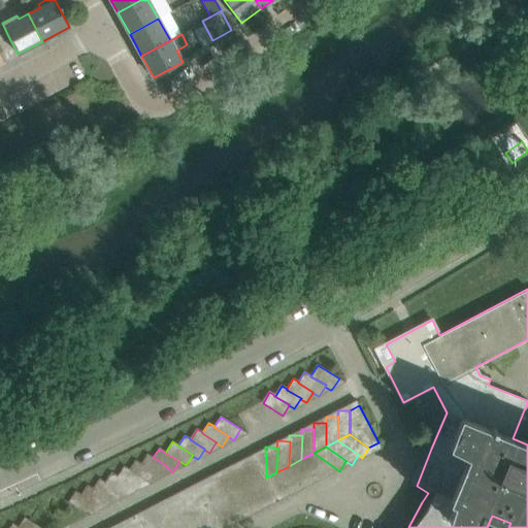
[(254,484),(266,477),(266,454),(265,454),(253,453),(253,460),(254,460),(254,484)]
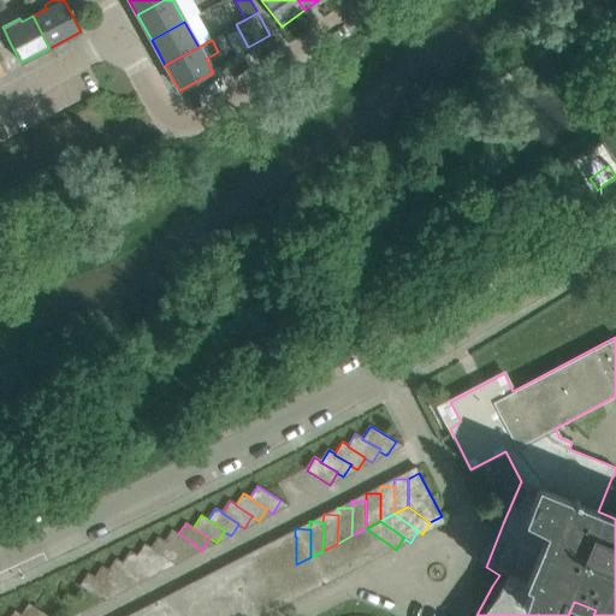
[(390,545),(366,528),(351,535),(377,552),(375,552),(383,557),(390,545)]
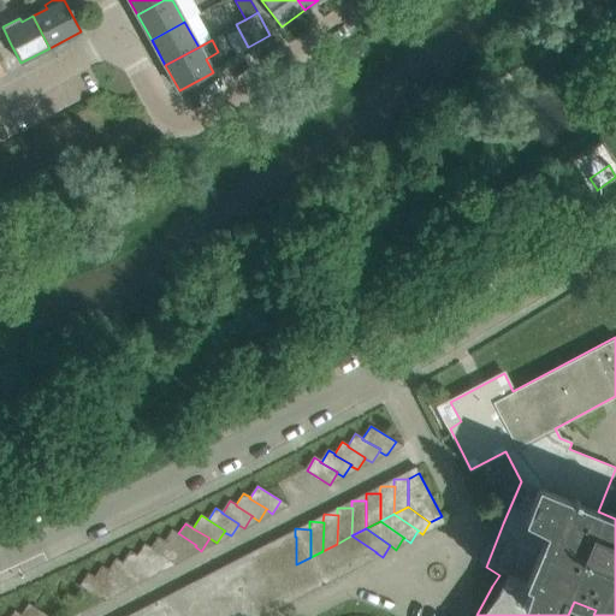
[(172,529),(164,542),(182,552),(181,554),(187,558),(195,546),(196,545),(178,533),(172,529)]
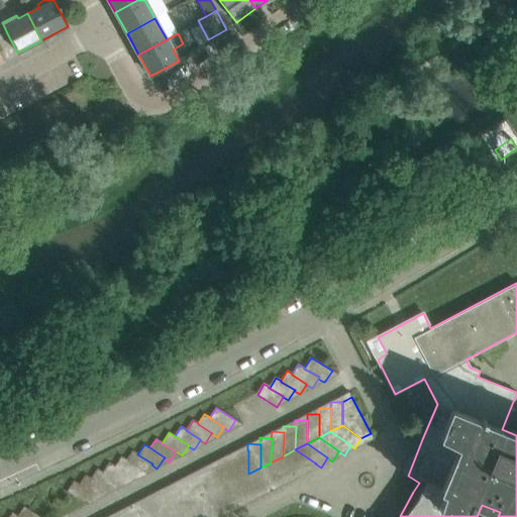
[(235,456),(237,456),(236,481),(248,474),(248,450),(247,450),(236,449),(235,456)]
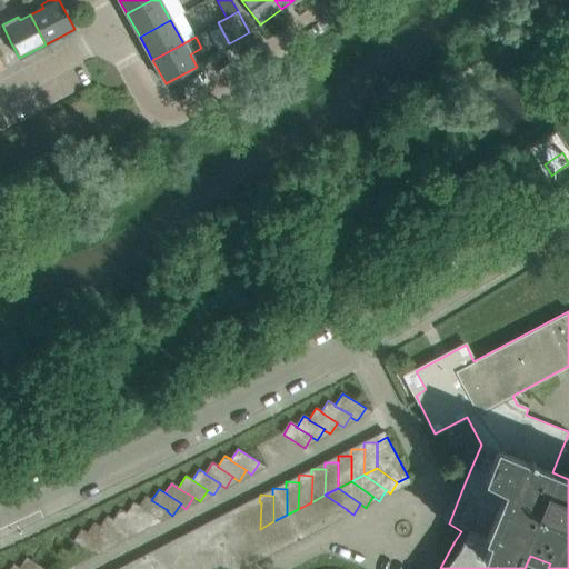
[(347,510),(348,510),(325,495),(311,502),(335,517),(333,517),(340,521),(347,510)]
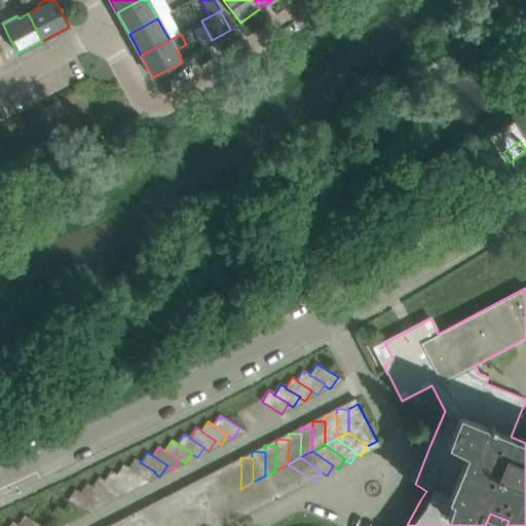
[(135,458),(128,467),(144,478),(149,481),(154,473),(155,472),(140,462),(135,458)]
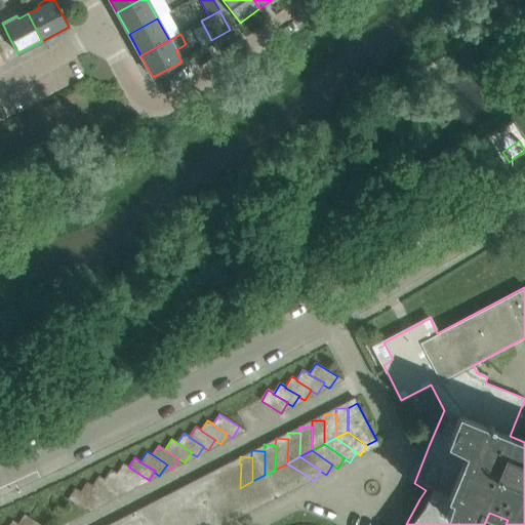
[(228,470),(229,470),(228,494),(240,488),(241,463),(239,463),(228,462),(228,470)]
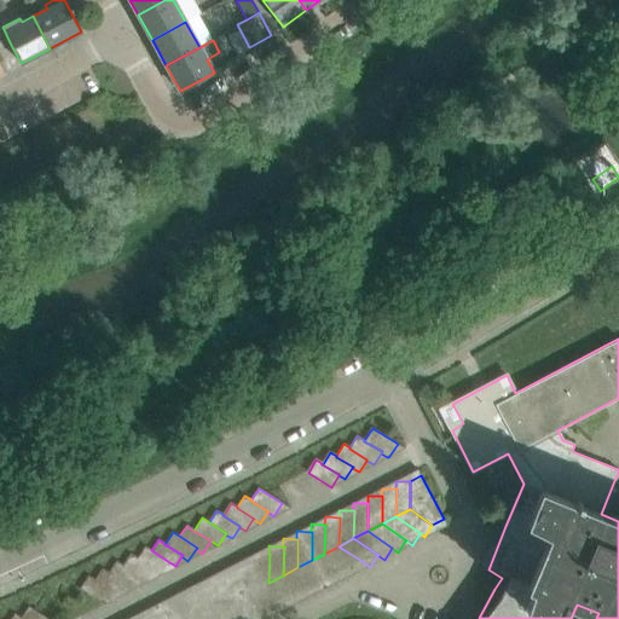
[(138,557),(137,559),(155,571),(154,571),(161,576),(169,562),(151,550),(145,547),(138,557)]
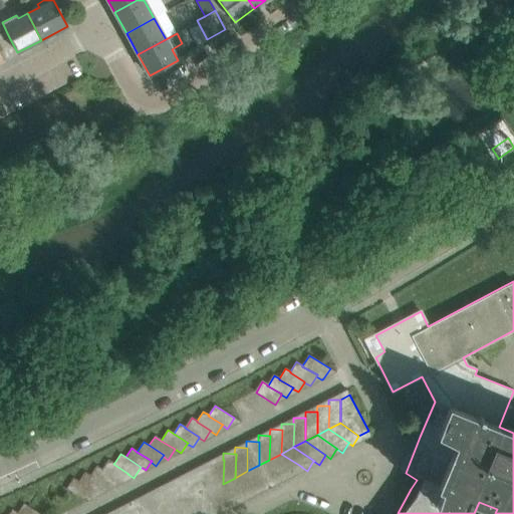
[(295,477),(301,467),(302,467),(281,454),(269,460),(290,473),(295,477)]
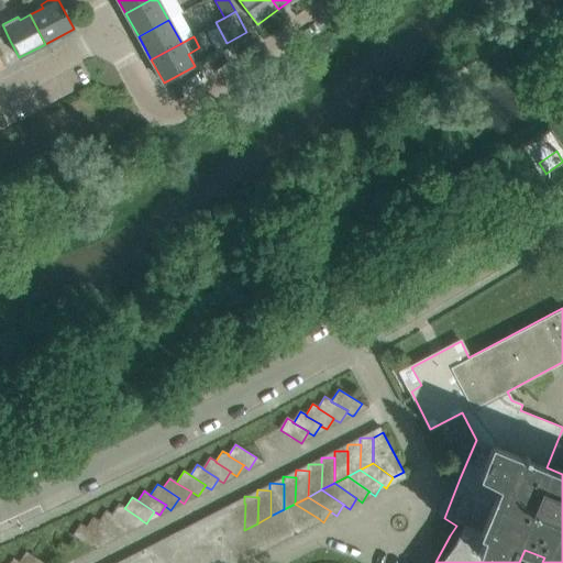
[(232,537),(244,530),(245,504),(244,504),(231,503),(231,510),(232,510),(232,537)]
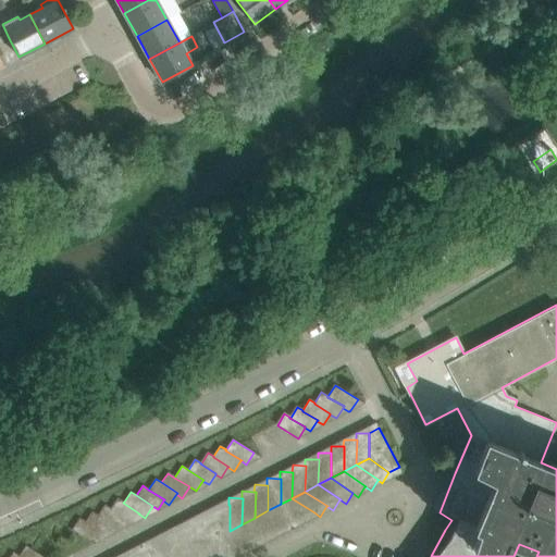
[(118,498),(111,508),(111,509),(126,519),(126,520),(132,524),(138,514),(139,514),(123,503),(124,502),(118,498)]
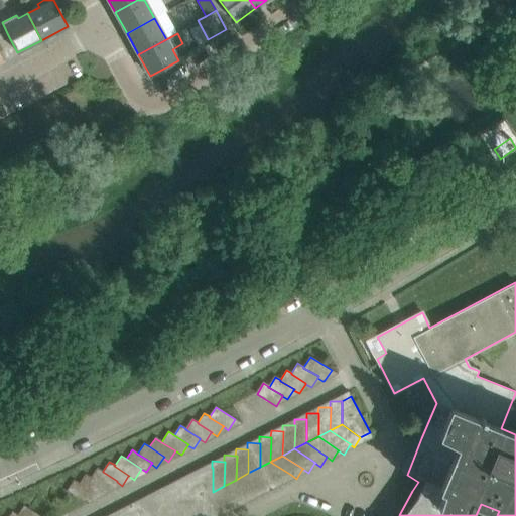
[(270,462),(260,467),(280,480),(279,481),(284,485),(291,475),(270,462)]
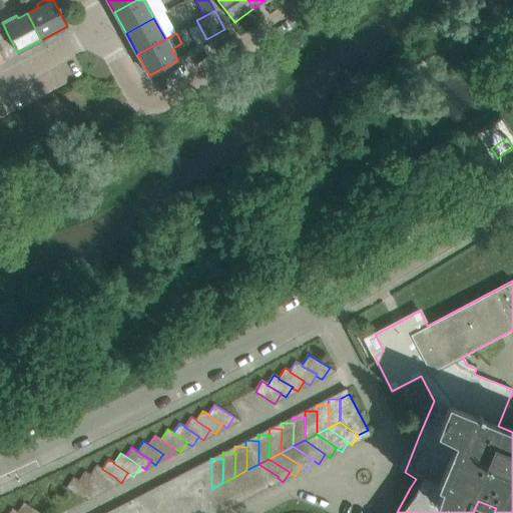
[(198,471),(199,471),(200,495),(211,489),(211,465),(210,465),(199,464),(198,471)]
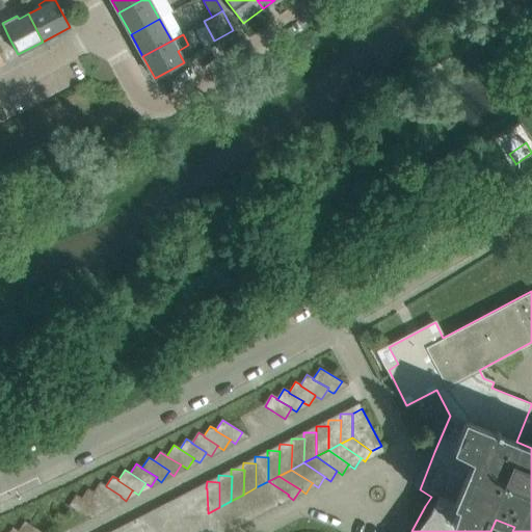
[(268,481),(256,487),(276,502),(275,502),(282,506),(288,496),(289,495),(268,481)]
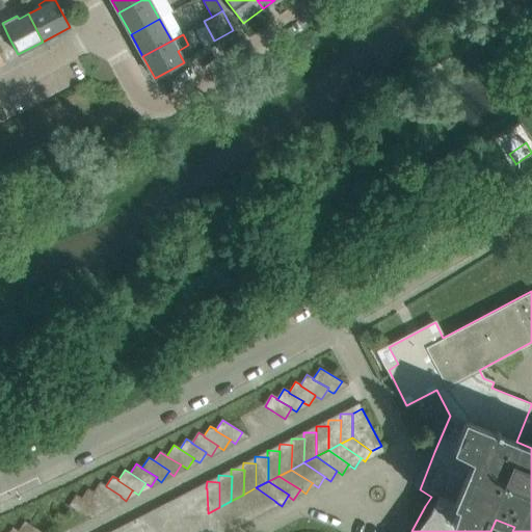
[(100,482),(94,491),(94,493),(109,502),(108,503),(113,507),(121,497),(121,496),(106,486),(106,485),(100,482)]
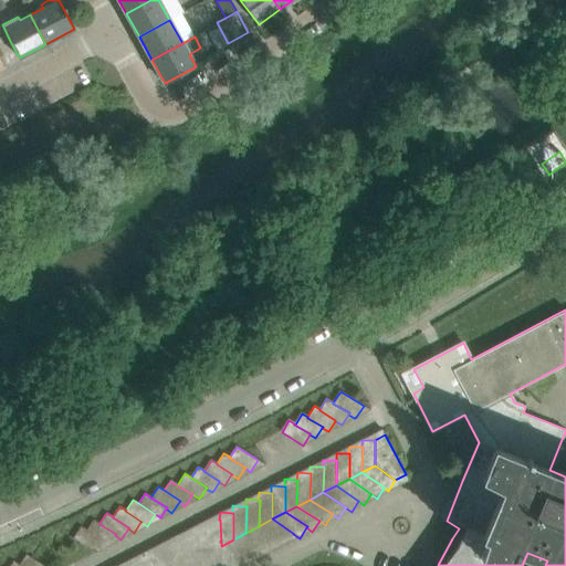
[(272,519),(259,526),(281,540),(280,541),(286,545),(293,534),(294,534),(272,519)]
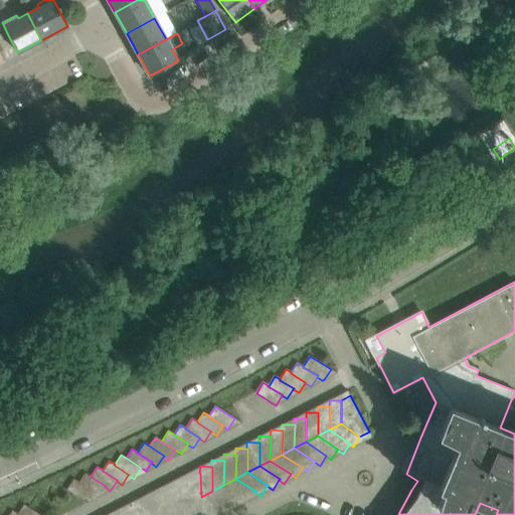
[(78,483),(94,492),(93,493),(99,497),(105,487),(106,486),(91,477),(91,476),(86,473),(78,483)]
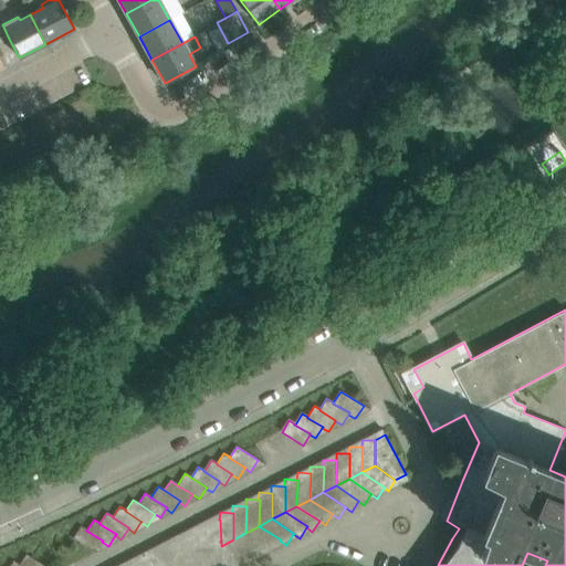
[(207,553),(221,546),(220,520),(219,520),(207,520),(207,526),(208,526),(207,553)]
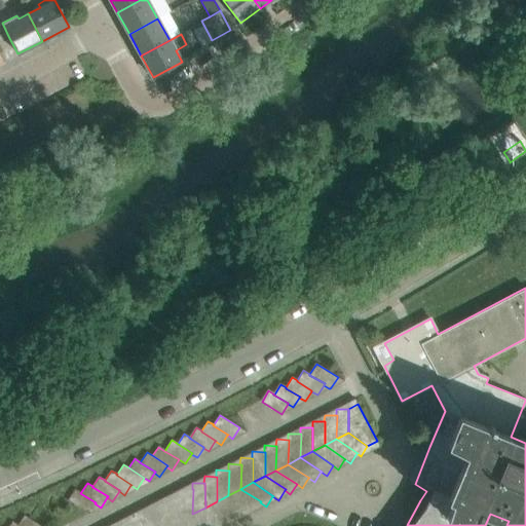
[(96,502),(80,493),(75,489),(68,499),(88,514),(95,503),(96,502)]
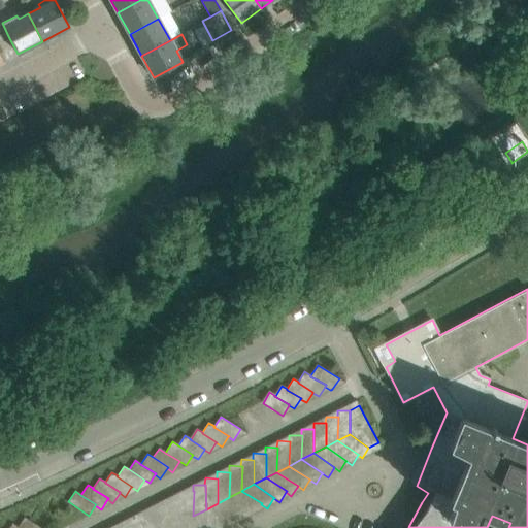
[(182,522),(193,516),(194,491),(193,491),(182,491),(180,497),(182,497),(182,522)]
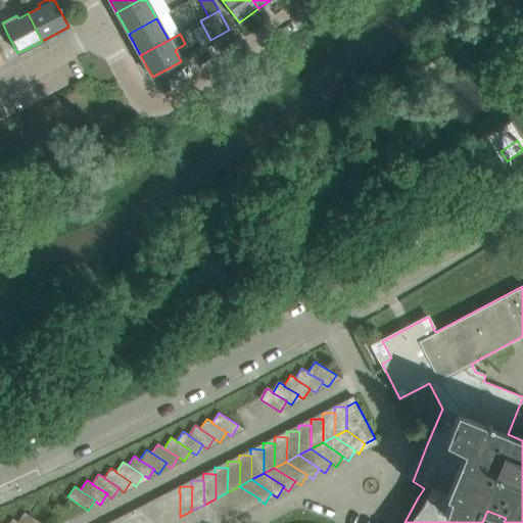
[(239,486),(227,492),(247,505),(247,506),(252,510),(258,500),(259,498),(239,486)]
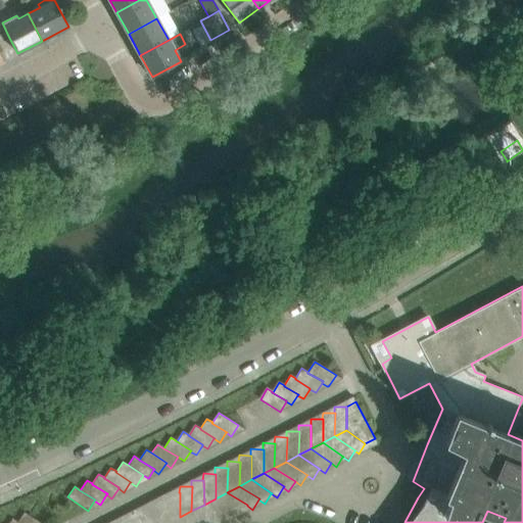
[(167,522),(168,522),(180,517),(180,492),(179,492),(168,492),(168,498),(169,498),(167,522)]
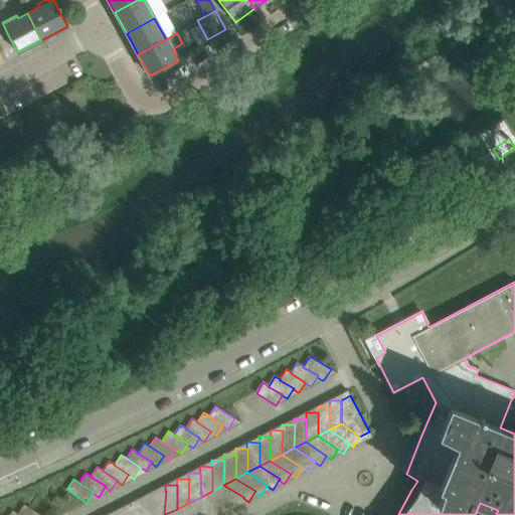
[(223,485),(212,491),(231,503),(231,504),(236,508),(243,498),(243,497),(223,485)]
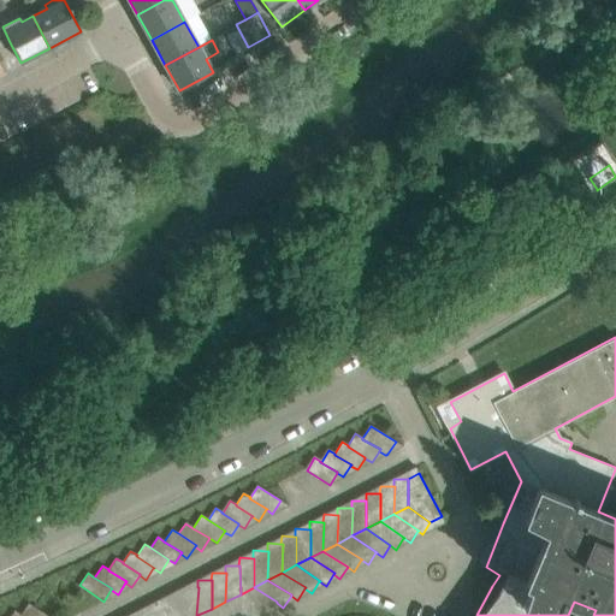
[(183,615),(196,615),(199,587),(197,587),(184,587),(183,596),(184,596),(183,615)]
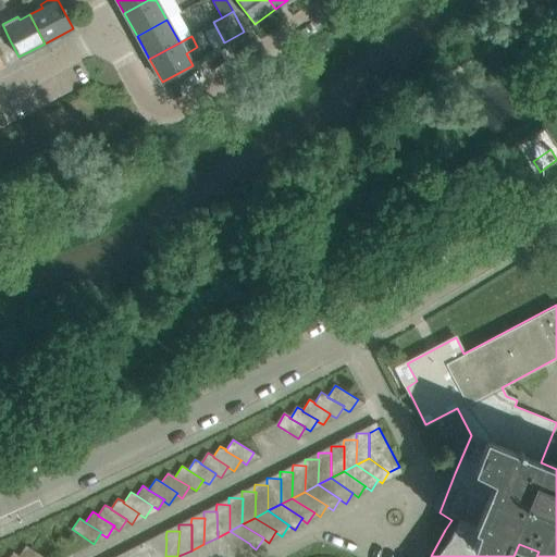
[(250,545),(250,544),(230,531),(218,537),(238,551),(237,552),(244,556),(250,545)]
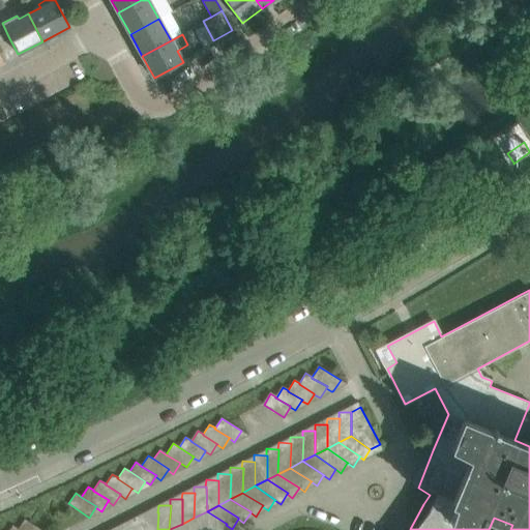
[(146,519),(147,519),(146,529),(157,529),(158,512),(157,512),(146,511),(146,519)]
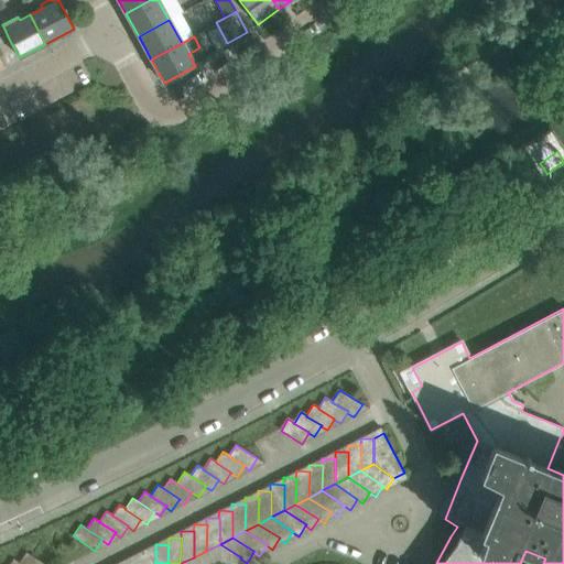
[(236,563),(240,559),(241,557),(220,544),(206,551),(227,563),(236,563)]
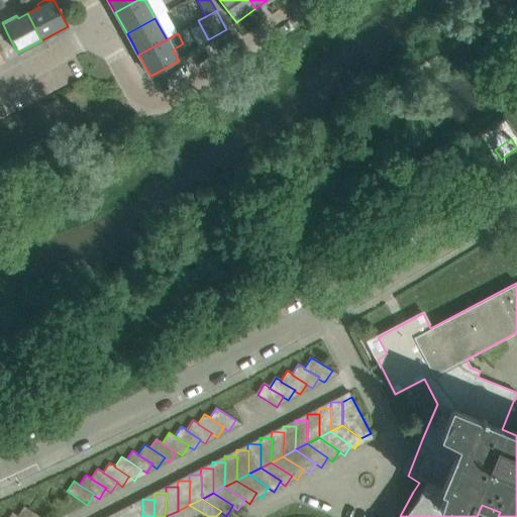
[(131,516),(142,516),(143,506),(142,506),(131,505),(130,512),(131,512),(131,516)]
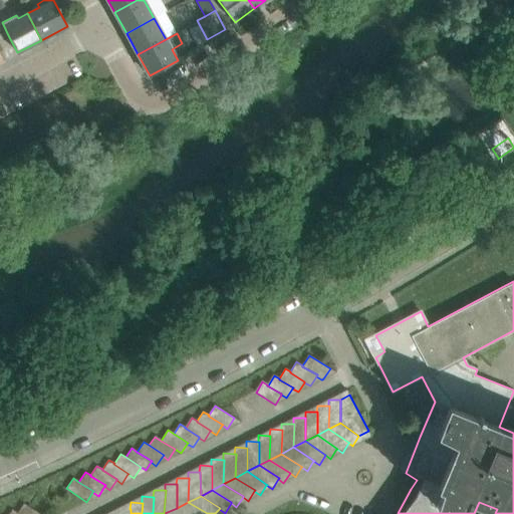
[(207,513),(188,502),(177,508),(186,513),(207,513)]
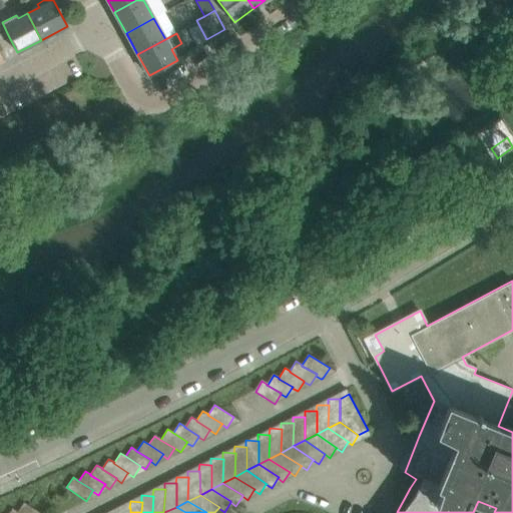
[(37,512),(23,504),(16,512),(37,512)]
